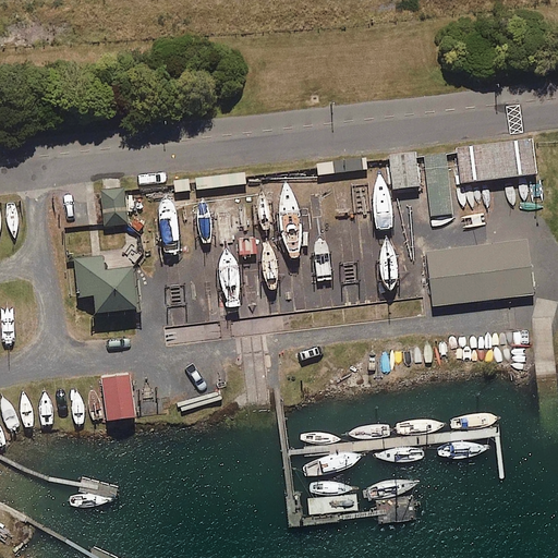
[(531,144),(531,138),(456,147),(457,153),(460,183),(535,174),(531,144)]
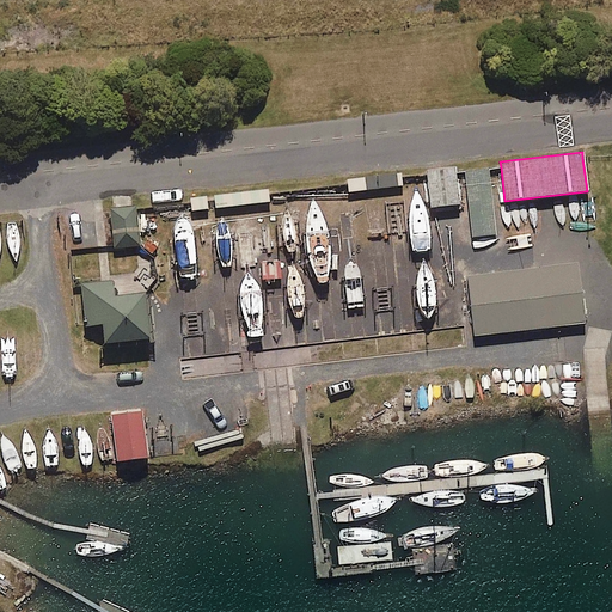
[(489,166),(464,169),(464,172),(472,238),(497,236),(489,170),(489,166)]
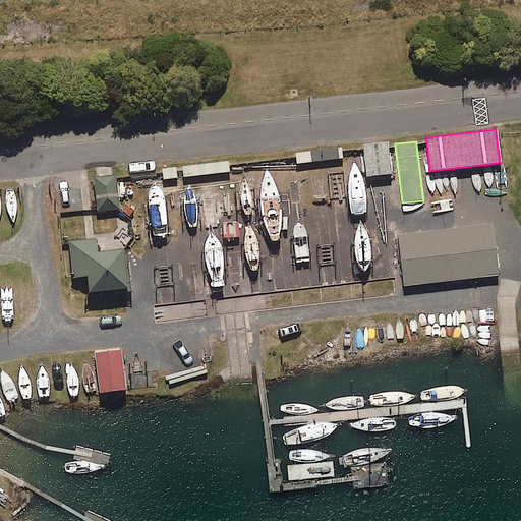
[(388,148),(387,142),(362,146),(362,149),(366,177),(391,175),(388,148)]
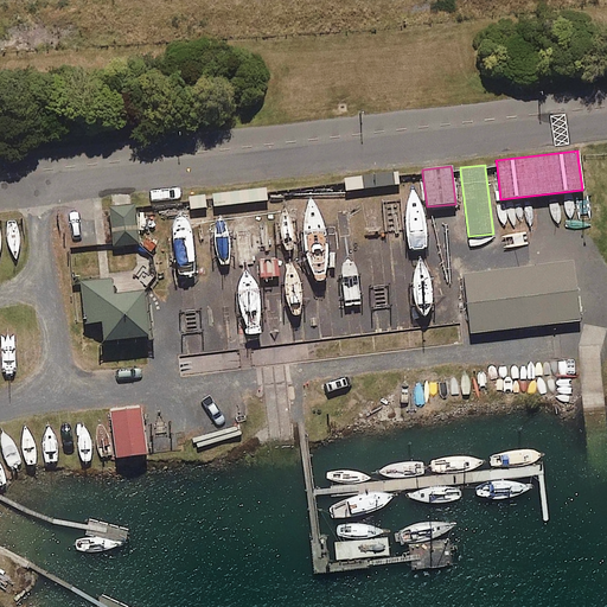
[(398,176),(398,172),(344,178),(344,183),(345,191),(400,185),(398,176)]
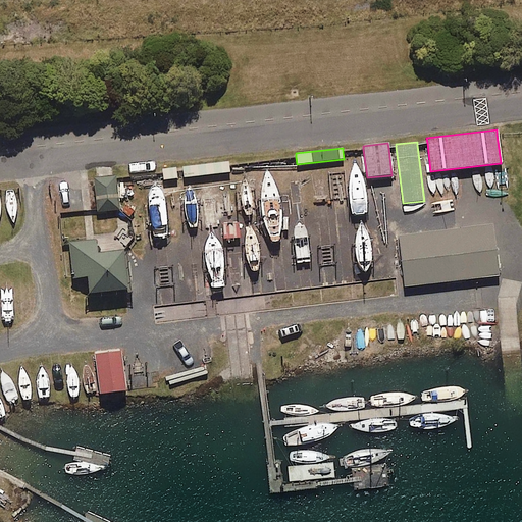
[(229,165),(228,162),(181,166),(183,170),(183,177),(229,173),(229,165)]
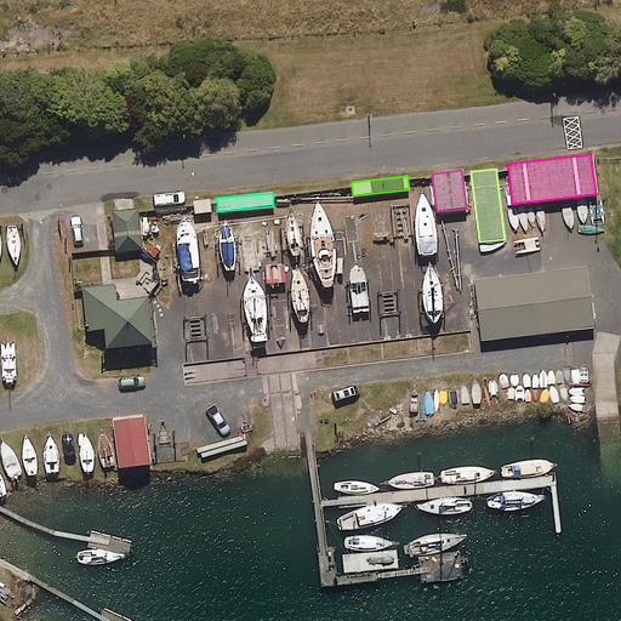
[(210,199),(193,201),(193,206),(194,215),(211,212),(211,204),(210,199)]
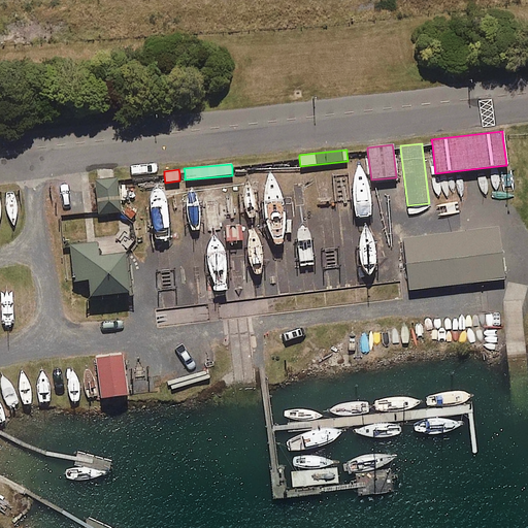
[(118,180),(118,177),(113,178),(106,178),(98,179),(95,180),(95,183),(98,211),(98,215),(118,212),(121,212),(118,180)]
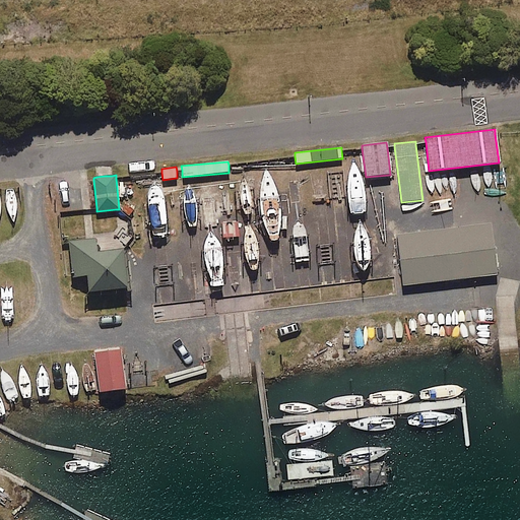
[(491,223),(396,235),(402,286),(497,275),(491,223)]
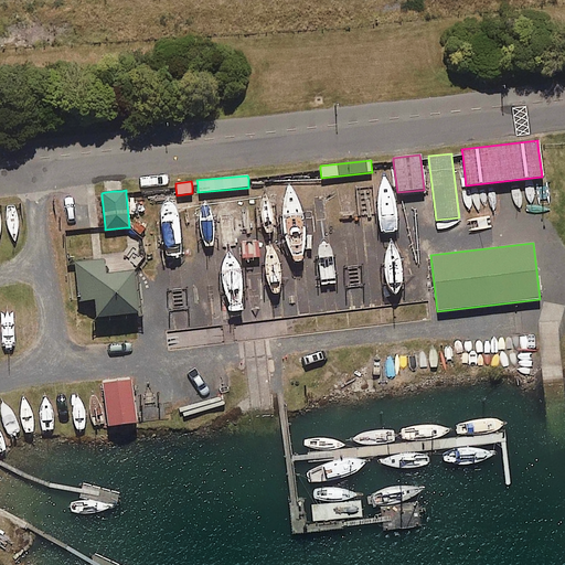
[(94,259),(74,262),(74,265),(77,301),(95,300),(96,317),(135,313),(140,312),(136,270),(106,274),(105,258),(94,259)]
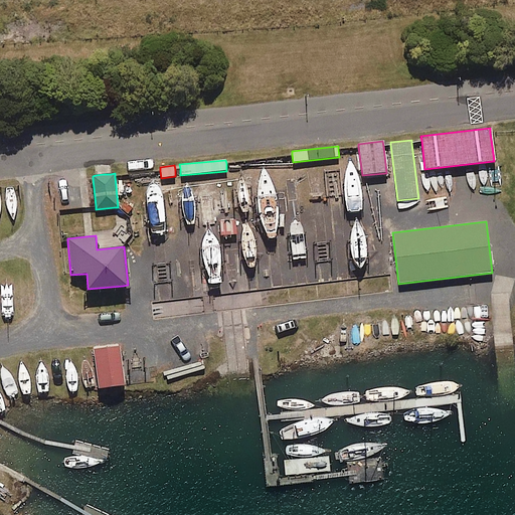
[(120,346),(93,350),(98,389),(125,385),(124,378),(120,346)]
